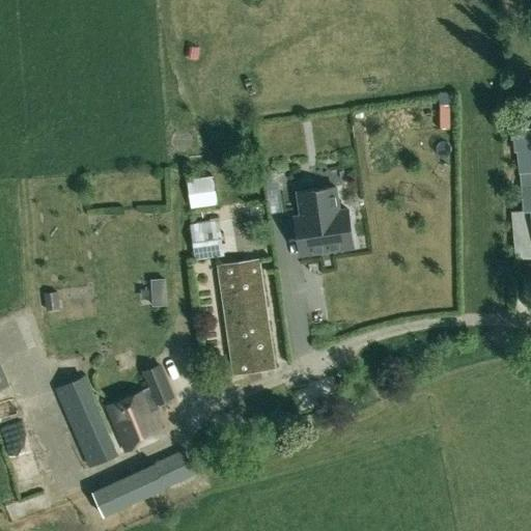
[(530,126),(513,128),(514,150),(518,150),(520,172),(524,210),(511,211),(514,258),(530,256),(530,126)]
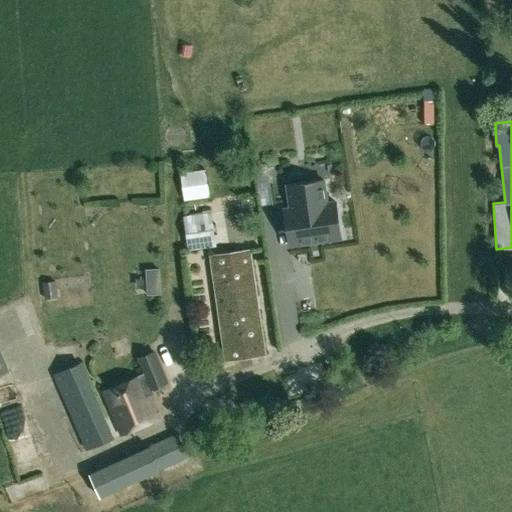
[(181,175),(185,200),(208,196),(205,172),(181,175)]
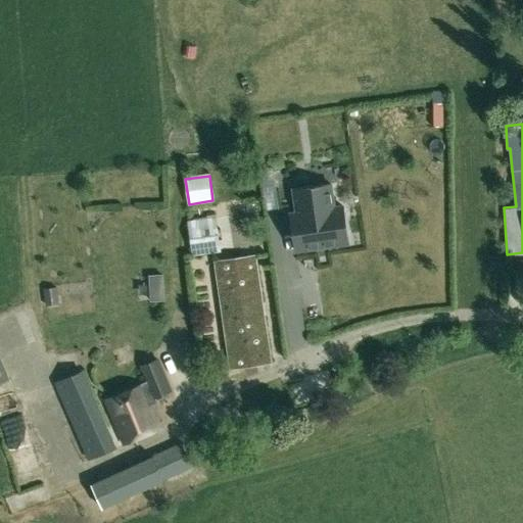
[(294,193),(298,218),(291,219),(297,256),(350,248),(344,210),(335,211),(332,188),(294,193)]
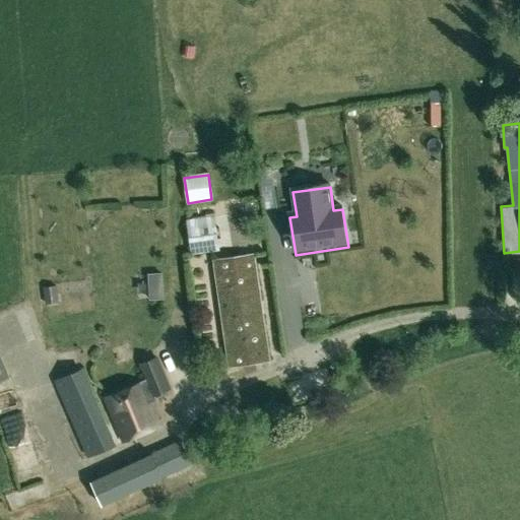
[(191,253),(218,249),(213,214),(186,218),(191,253)]
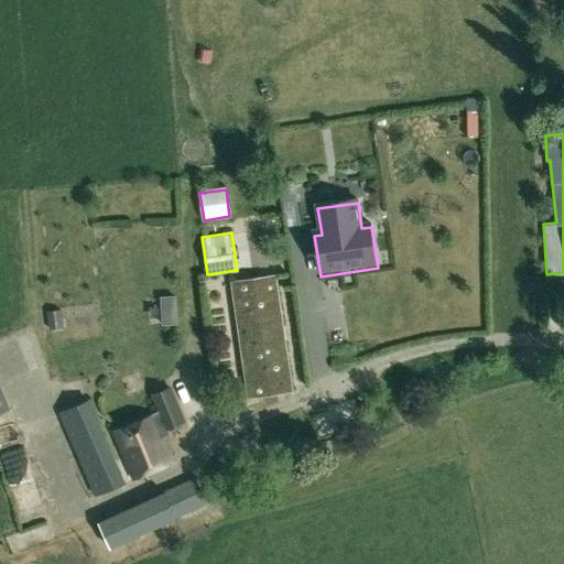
[(283,327),(279,303),(274,273),(230,280),(248,397),(292,390),(283,327)]
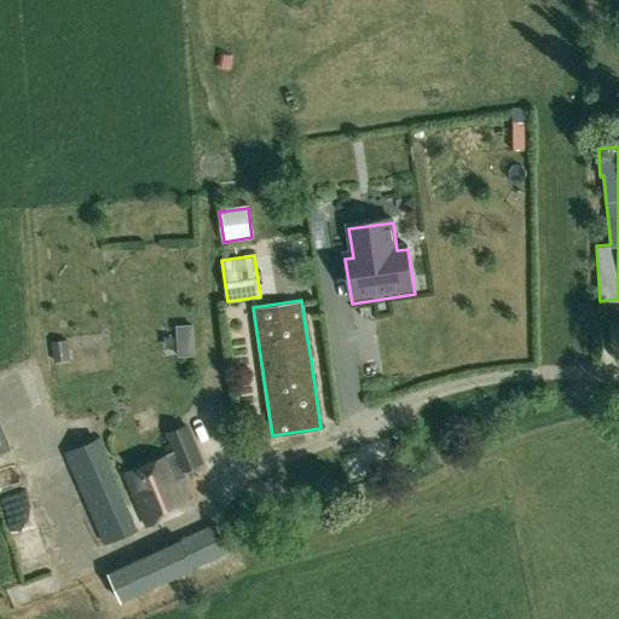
[(191,325),(175,325),(177,356),(192,354),(191,325)]
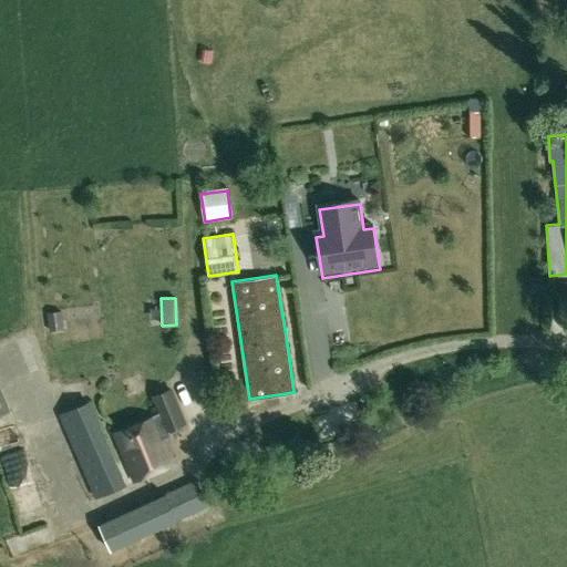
[(60,322),(57,303),(45,306),(50,325),(60,322)]
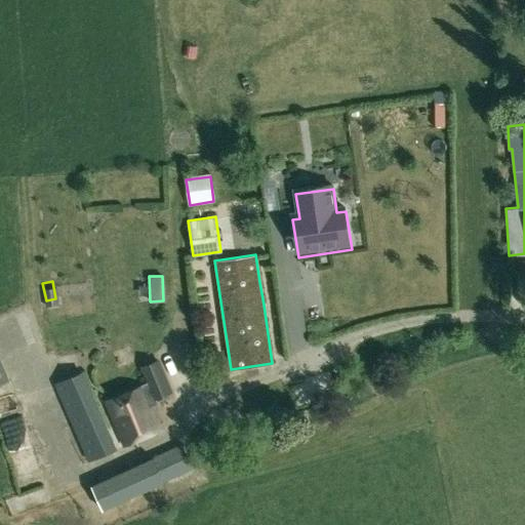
[(0,385),(10,381),(0,357),(0,385)]
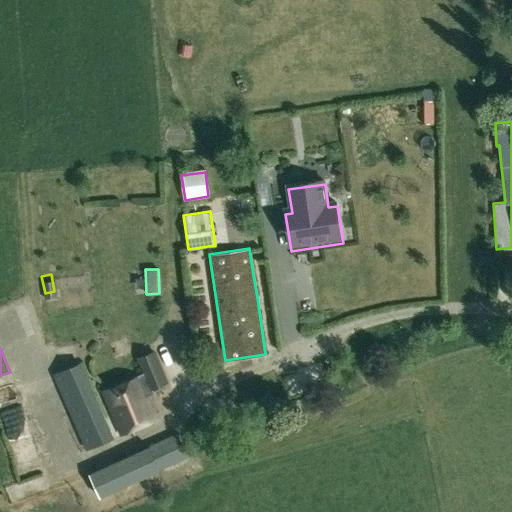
[(103,390),(112,411),(122,433),(158,417),(146,389),(167,381),(154,351),(138,357),(145,372),(103,390)]
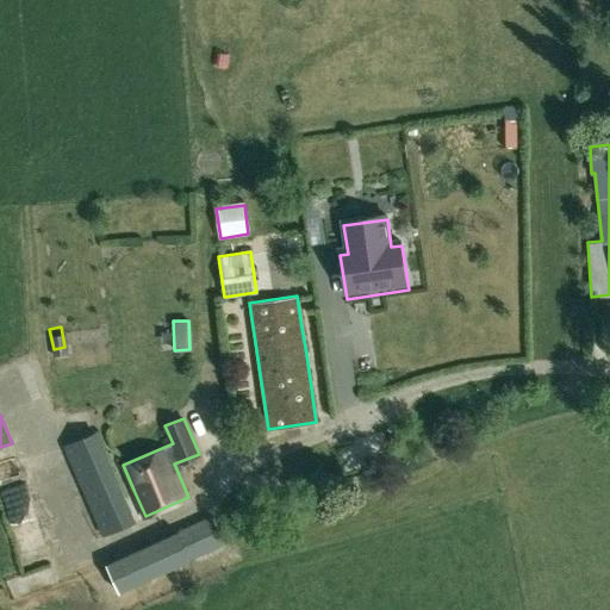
[(136,522),(97,430),(62,446),(101,536),(136,522)]
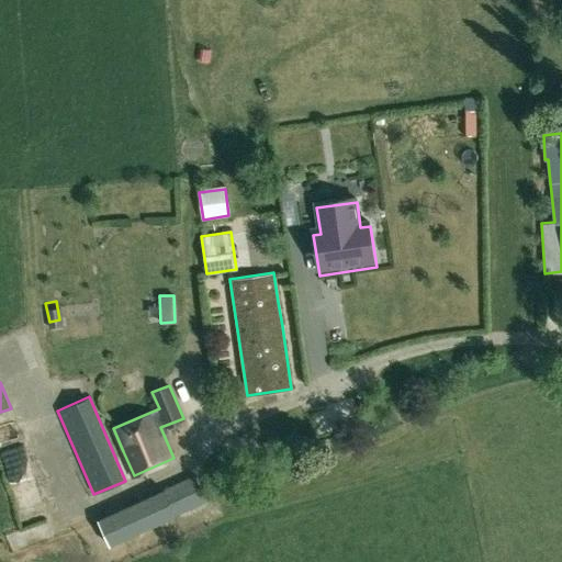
[(195,473),(97,518),(109,546),(208,499),(195,473)]
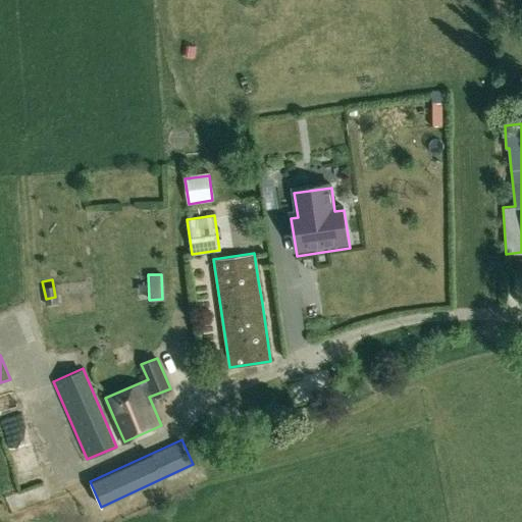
All buildings are outlined.
